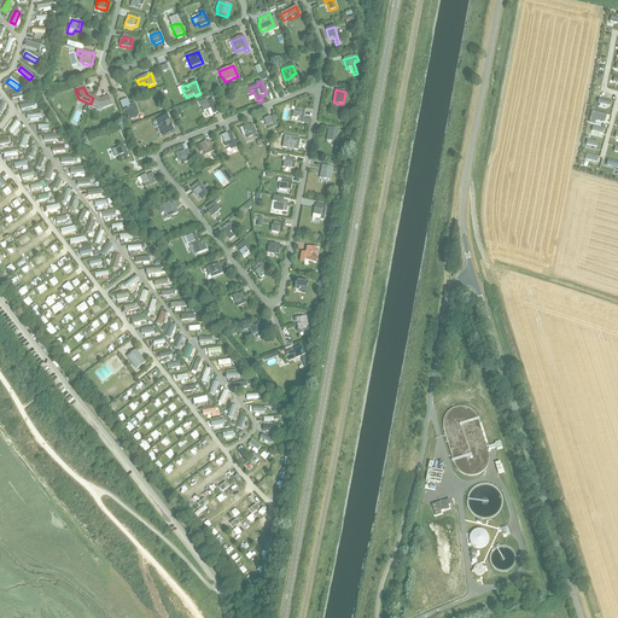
[(100,100),(93,98),(91,104),(94,106),(94,105),(103,109),(111,105),(108,97),(100,100)]
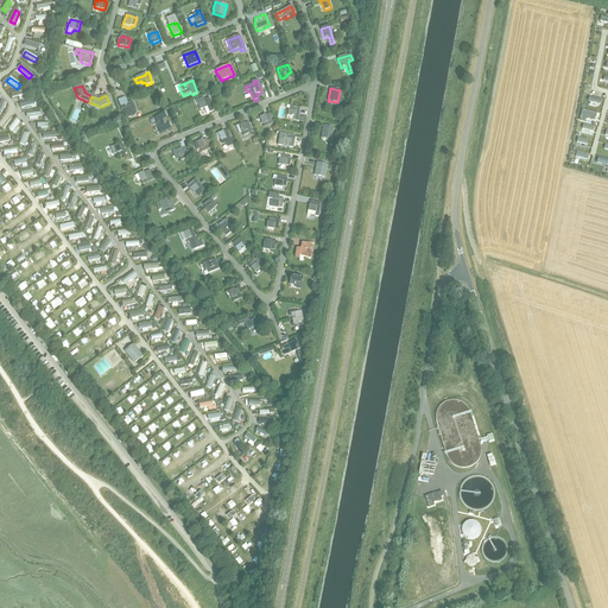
[(137,114),(135,112),(135,111),(132,102),(128,103),(125,97),(118,100),(120,107),(122,106),(124,109),(122,109),(125,115),(127,119),(132,118),(134,116),(137,114)]
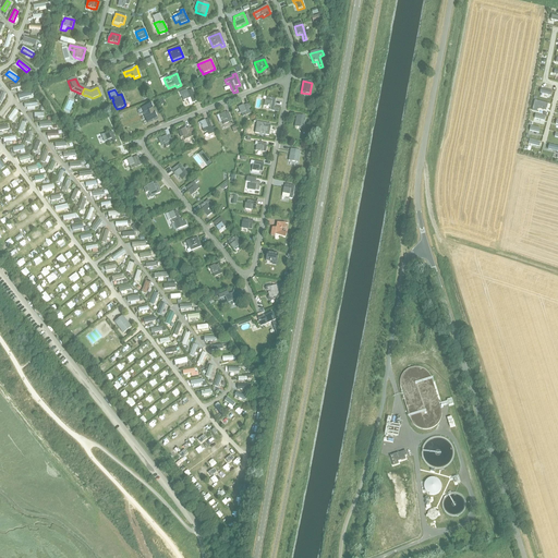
[(186,89),(180,93),(181,97),(183,101),(190,98),(192,104),(196,102),(192,91),(189,92),(187,92),(186,89)]
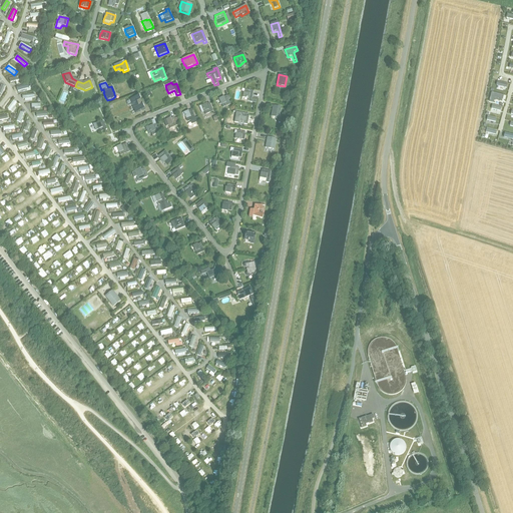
[(250,102),(252,91),(243,90),(243,93),(242,93),(241,98),(248,99),(247,102),(250,102)]
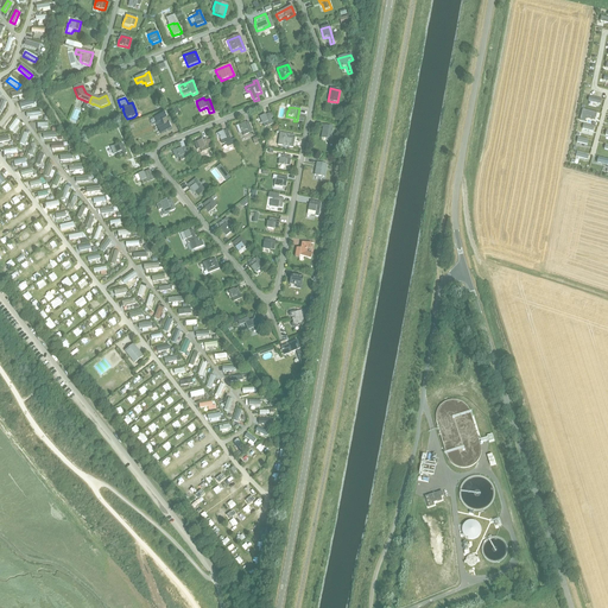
[(595,120),(596,114),(582,111),(580,121),(584,122),(586,118),(595,120)]
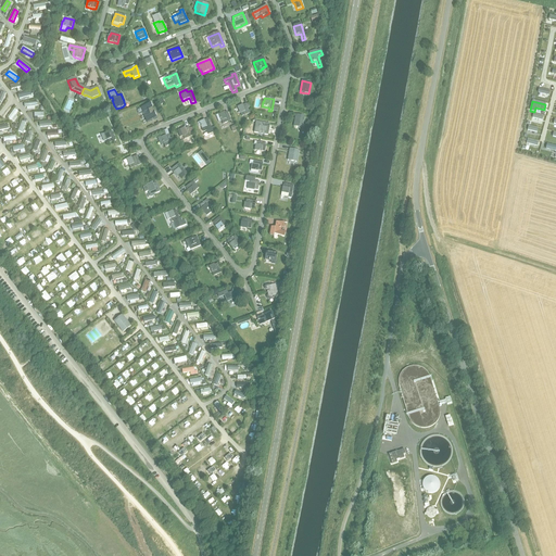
[(242,105),(238,106),(241,117),(250,114),(248,108),(250,108),(249,103),(247,104),(243,105),(242,105)]
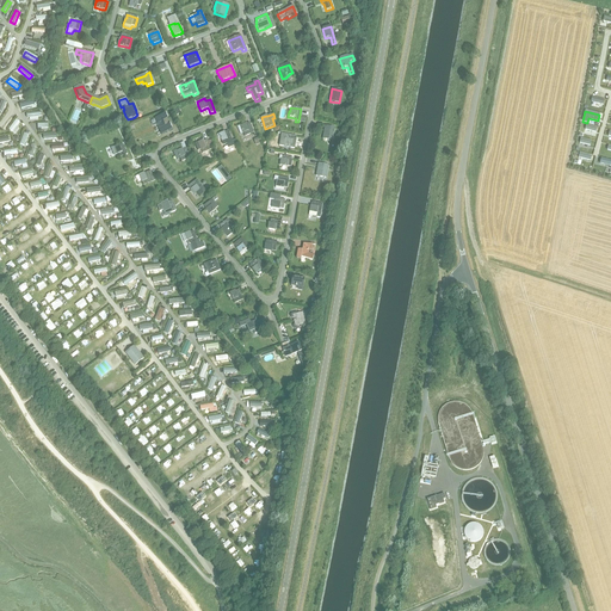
[(166,115),(155,119),(158,124),(162,123),(165,128),(159,129),(161,135),(173,130),(171,125),(172,124),(171,119),(168,121),(166,115)]
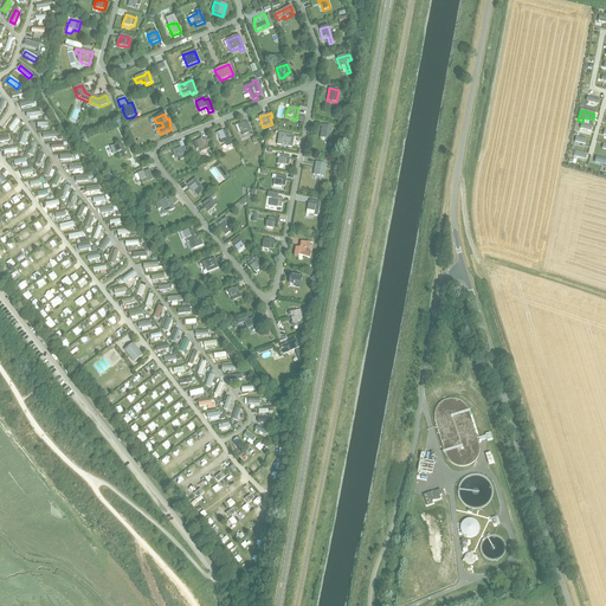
[(19,122),(15,120),(8,129),(12,133),(19,122)]
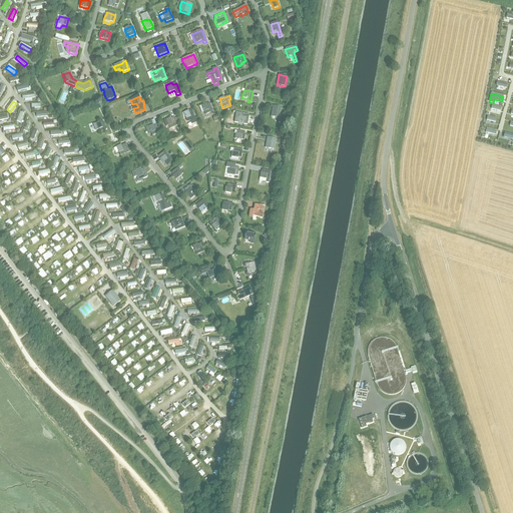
[(212,112),(209,103),(206,104),(205,104),(198,107),(201,113),(203,112),(205,115),(212,112)]
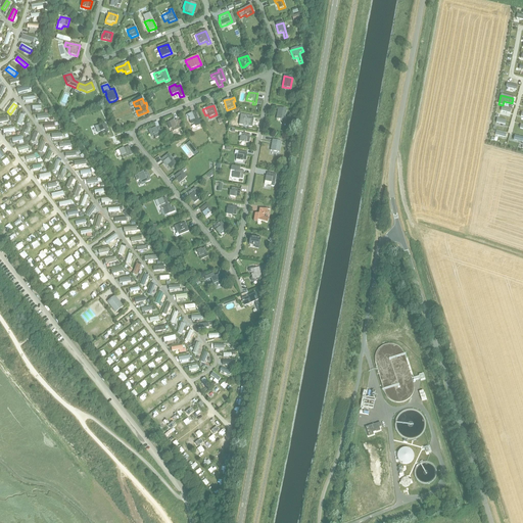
[(284,121),(286,109),(278,108),(276,119),(284,121)]
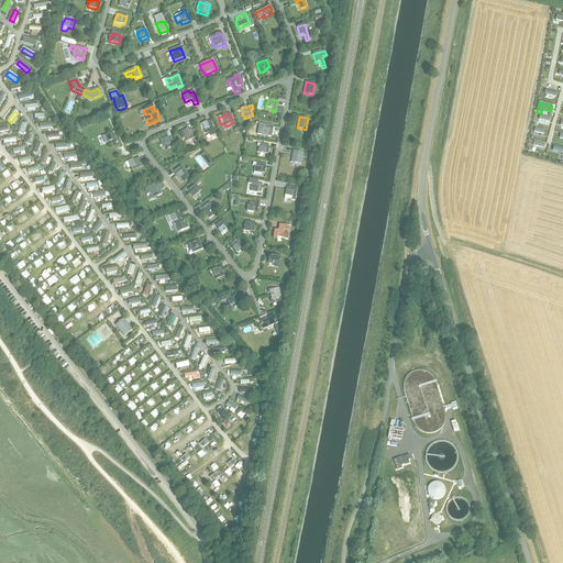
[(202,124),(200,124),(202,129),(203,128),(206,134),(209,133),(210,136),(219,133),(218,129),(213,130),(210,121),(207,122),(202,124)]
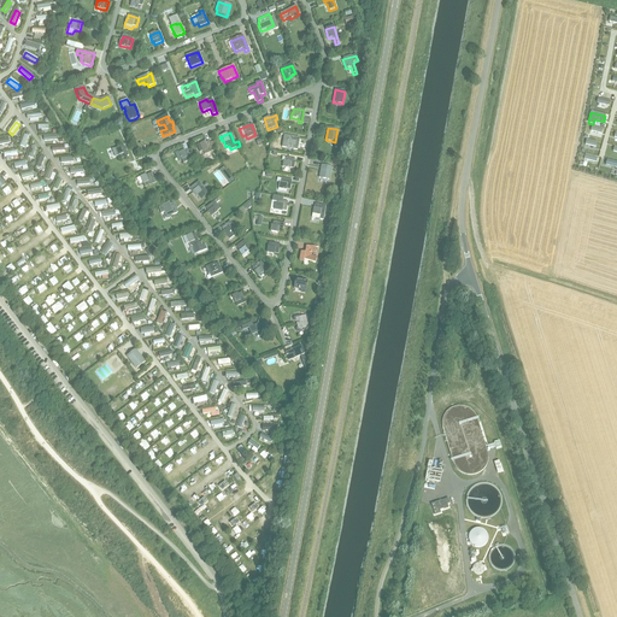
[(298,148),(299,139),(283,135),(281,147),(286,148),(286,146),(293,147),(293,150),(297,151),(298,148)]
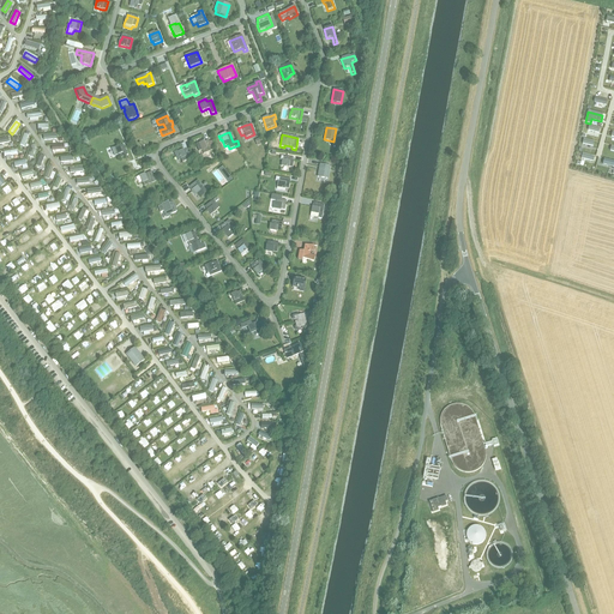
[(212,151),(209,140),(205,142),(204,142),(197,144),(199,151),(202,151),(203,155),(212,151)]
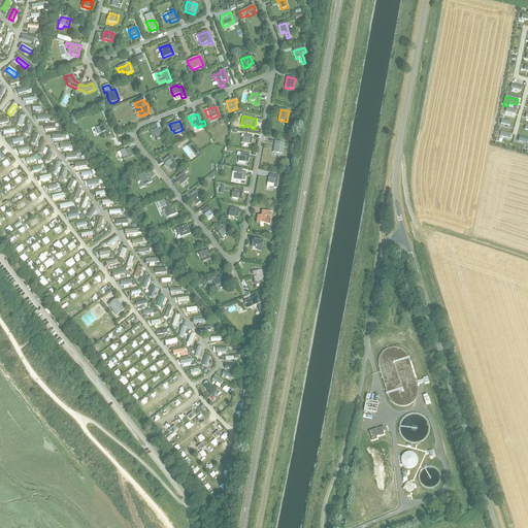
[(101,137),(109,134),(106,125),(103,126),(97,128),(100,134),(101,137)]
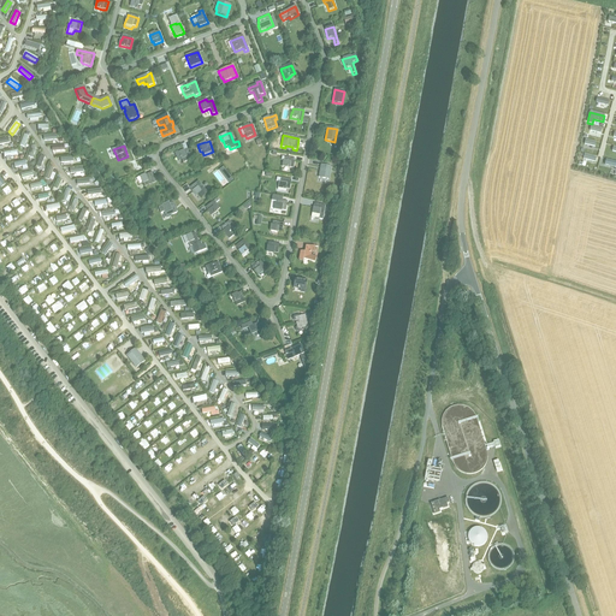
[(184,152),(184,150),(178,152),(176,154),(177,158),(181,157),(183,164),(191,160),(188,149),(184,152)]
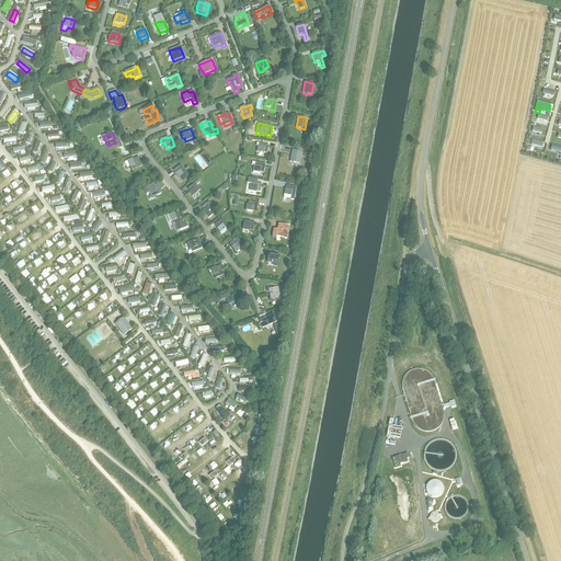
[(267,153),(268,145),(259,144),(259,147),(258,147),(256,152),(263,153),(267,153)]
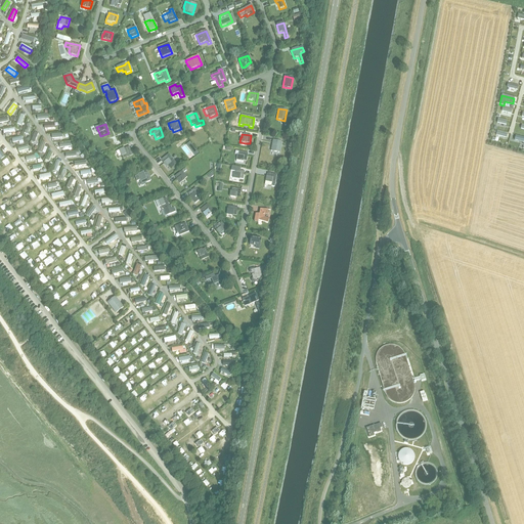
[(279,153),(281,142),(273,140),(271,150),(279,153)]
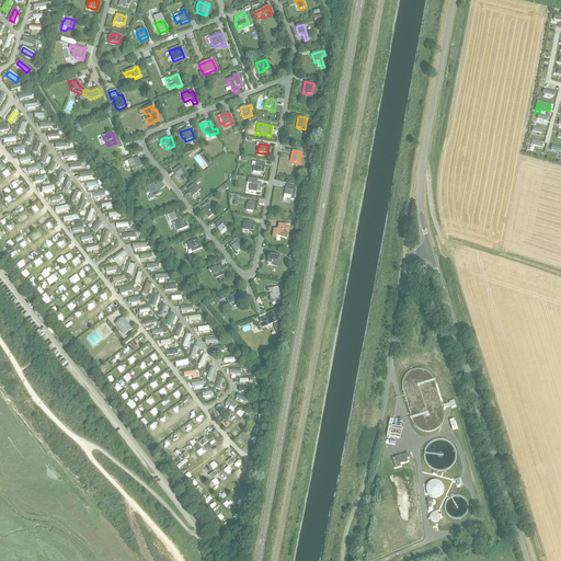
[(133,159),(127,161),(128,165),(129,168),(130,168),(132,171),(141,167),(146,165),(145,162),(140,163),(138,158),(133,160),(133,159)]
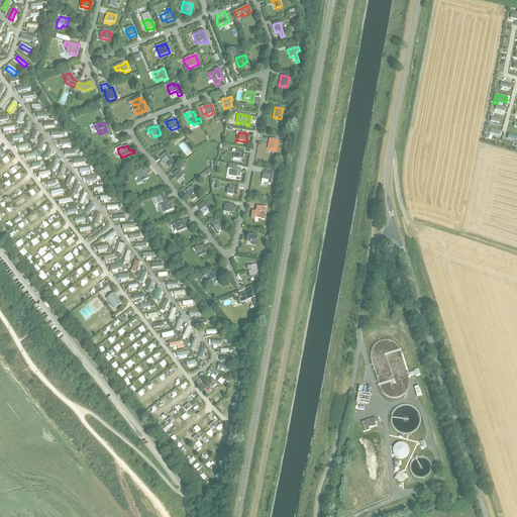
[(234,153),(232,160),(239,161),(239,159),(242,160),(244,151),(235,149),(234,153)]
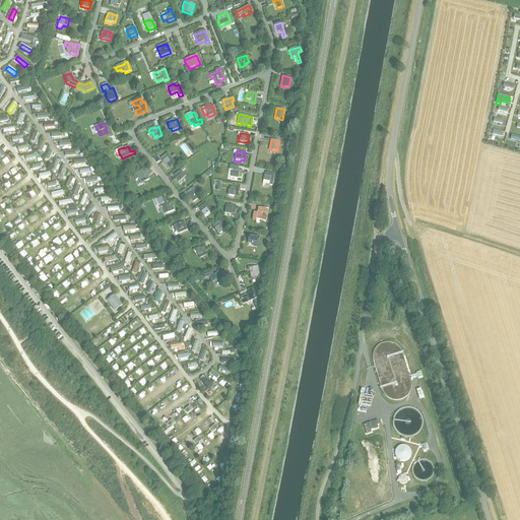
[(168,152),(160,158),(163,160),(161,161),(165,166),(168,164),(171,168),(173,165),(175,163),(173,159),(168,152)]
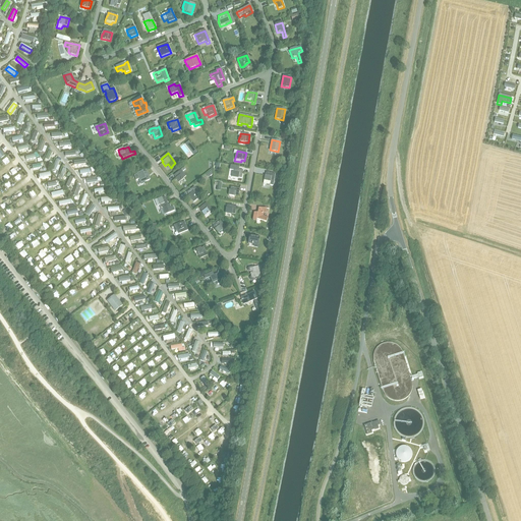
[(230,165),(230,170),(234,171),(233,172),(232,177),(238,178),(241,179),(243,171),(238,170),(239,167),(230,165)]
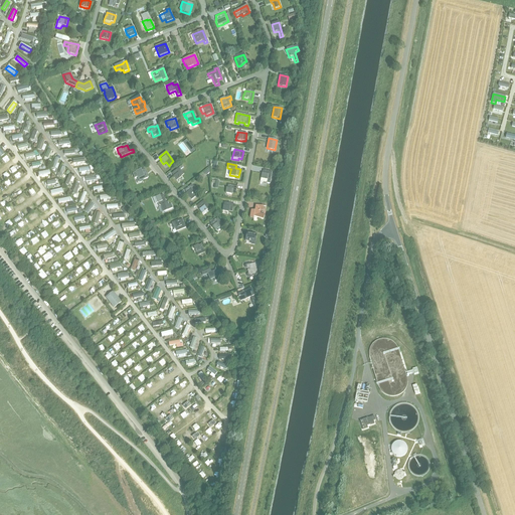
[(179,168),(171,174),(174,176),(173,176),(176,181),(181,177),(181,176),(183,174),(180,170),(183,168),(182,166),(179,168)]
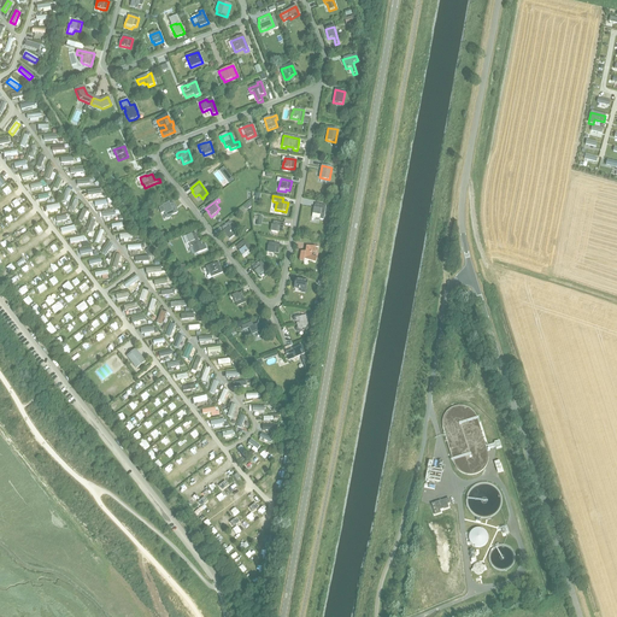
[(176,215),(172,204),(169,205),(169,204),(163,206),(158,209),(160,215),(165,212),(168,218),(176,215)]
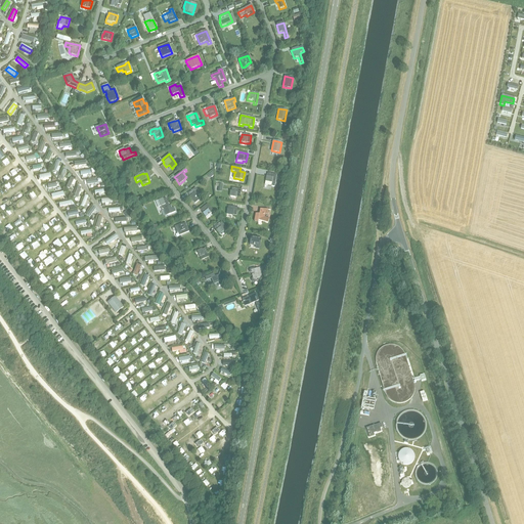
[(266,176),(264,185),(274,186),(276,175),(267,173),(267,176),(266,176)]
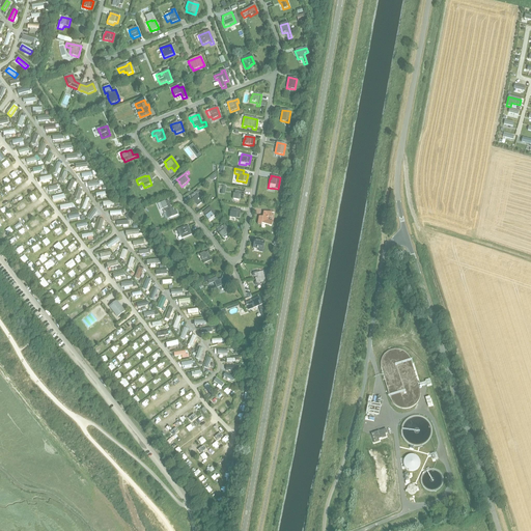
[(18,187),(23,184),(19,176),(12,179),(18,187)]
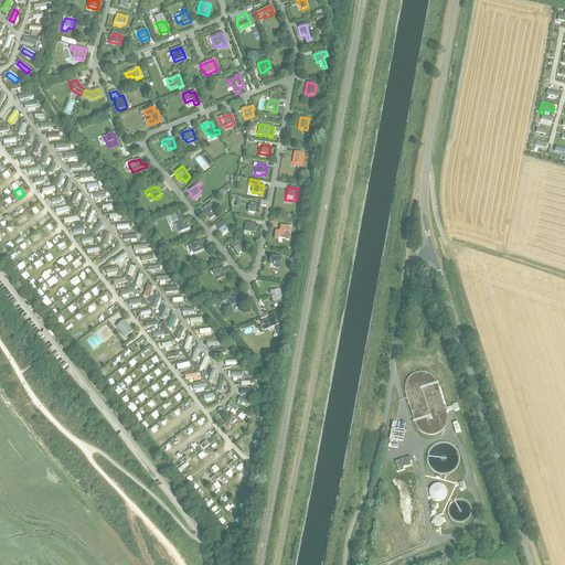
[(215,215),(213,212),(215,210),(210,203),(202,209),(204,212),(208,216),(210,220),(215,215)]
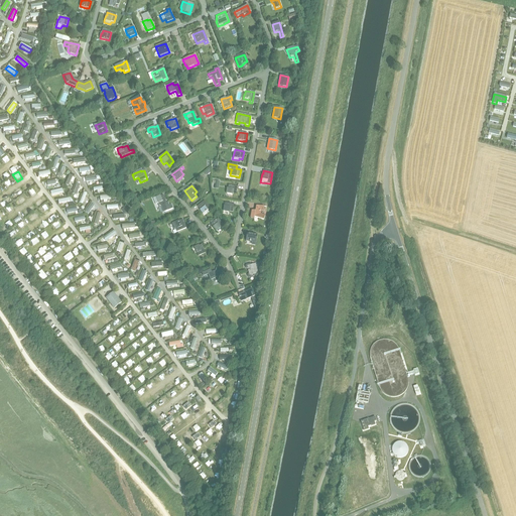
[(236,195),(237,187),(228,185),(228,188),(227,188),(226,194),(233,196),(233,195),(236,195)]
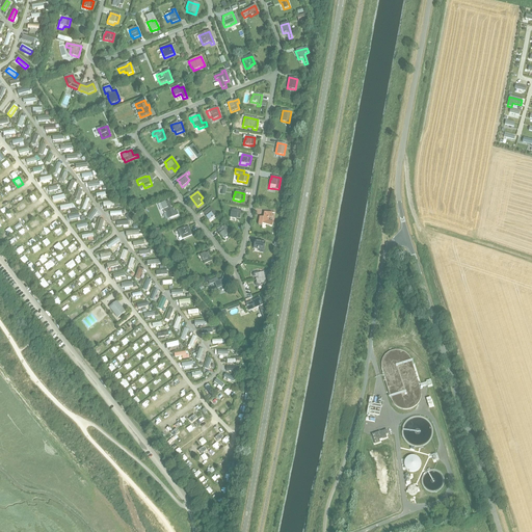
[(165,202),(160,204),(162,210),(163,210),(164,213),(165,212),(168,219),(178,215),(177,211),(175,212),(174,209),(171,210),(168,202),(165,203),(165,202)]
